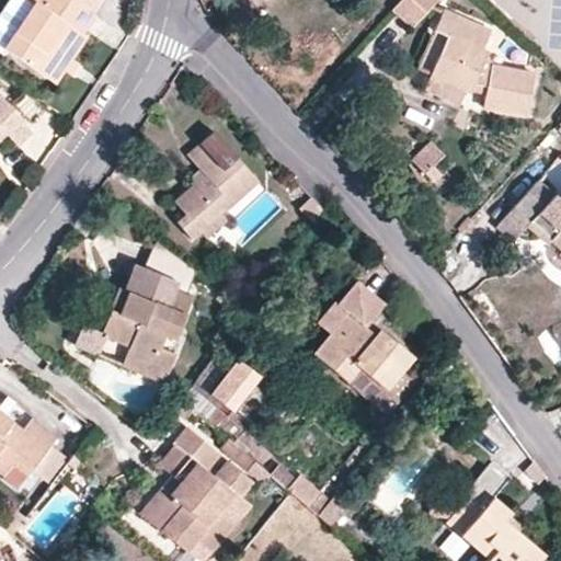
[(95,18),(91,14),(100,1),(98,0),(37,0),(34,8),(6,49),(54,84),(87,38),(82,35),(95,18)]
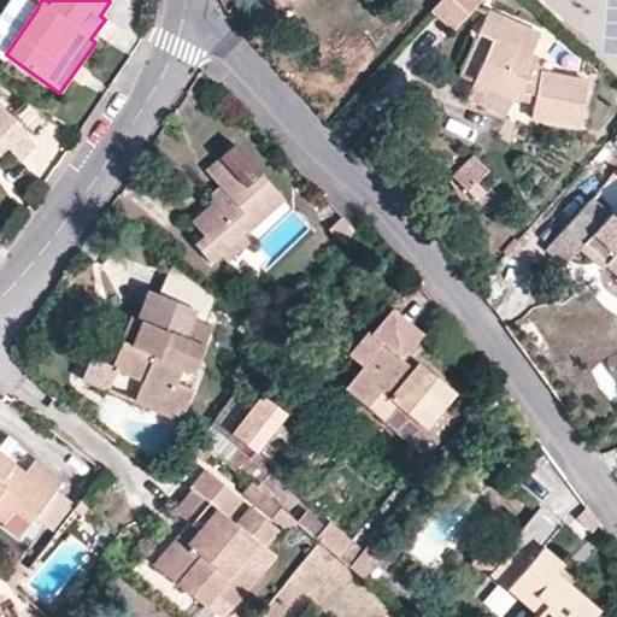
[(438,0),(430,9),(454,30),(481,0),(438,0)]
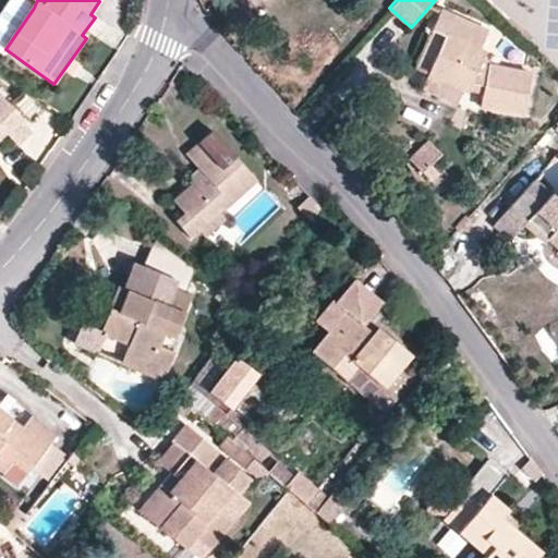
[(525,116),(532,73),(483,64),(487,53),(481,50),(488,31),(441,11),(432,32),(443,38),(427,74),(463,91),(470,92),(472,85),(481,87),(478,108),(525,116)]
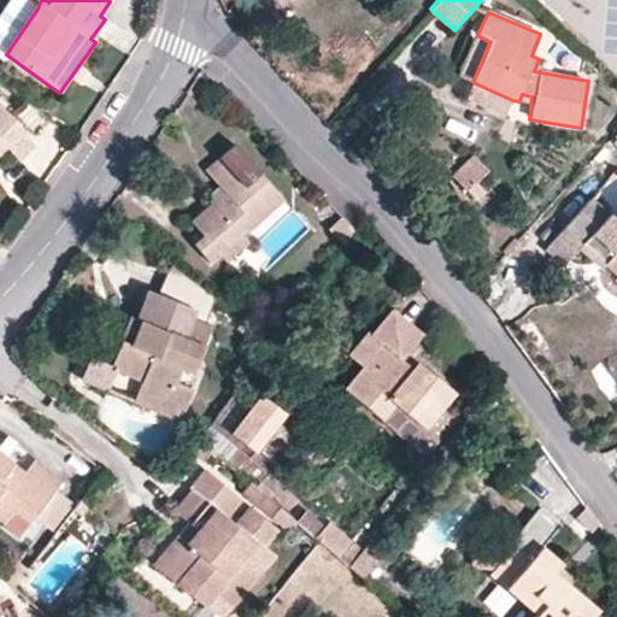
[(613,62),(616,56),(616,22),(605,15),(586,43),(613,62)]
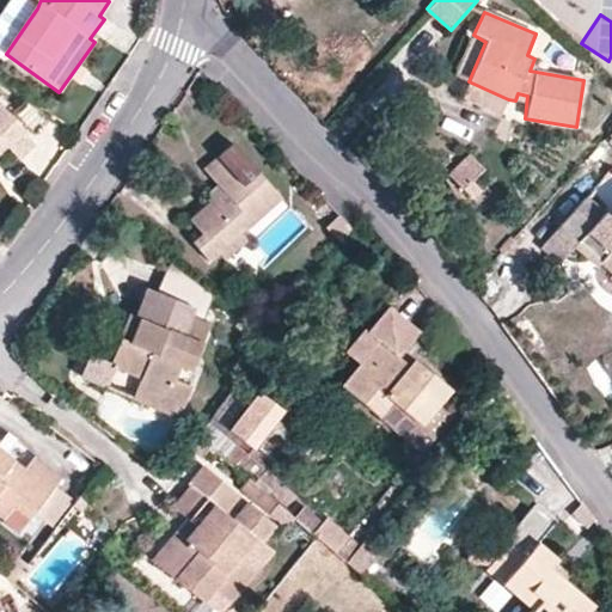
[(501,116),(508,99),(469,81),(461,99),(501,116)]
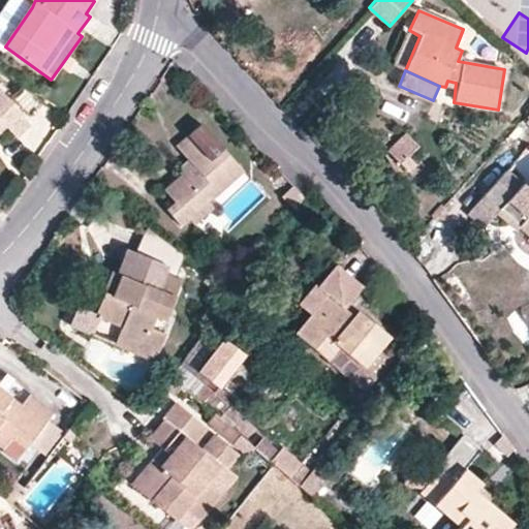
[(0,135),(7,145),(27,127),(0,96),(0,135)]
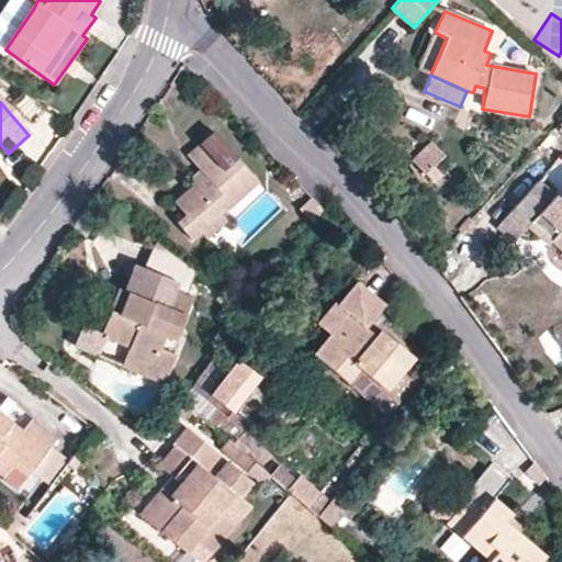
[(201,171),(202,171),(206,177),(195,184),(176,203),(187,216),(178,224),(193,240),(201,232),(221,213),(257,182),(214,133),(188,157),(201,171)]
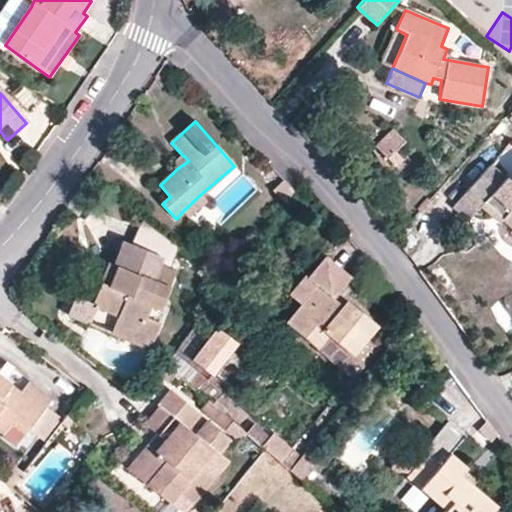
[(400,140),(395,135),(378,153),(390,163),(396,156),(390,150),(400,140)]
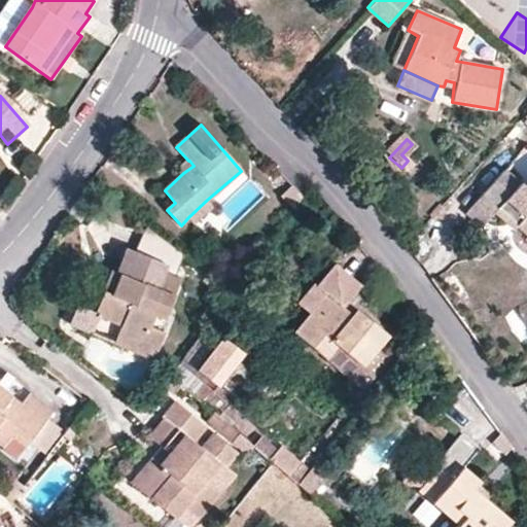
[(526,182),(525,185),(506,168),(467,209),(484,225),(496,212),(506,202),(526,220),(526,182)]
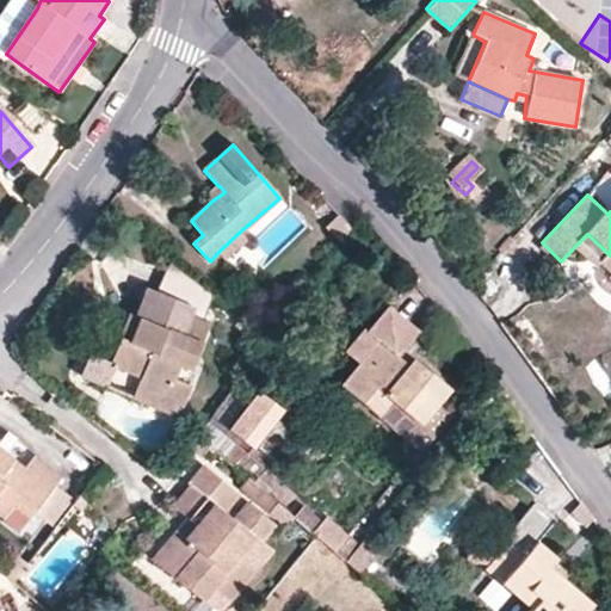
[(344,248),(356,233),(329,204),(313,217),(344,248)]
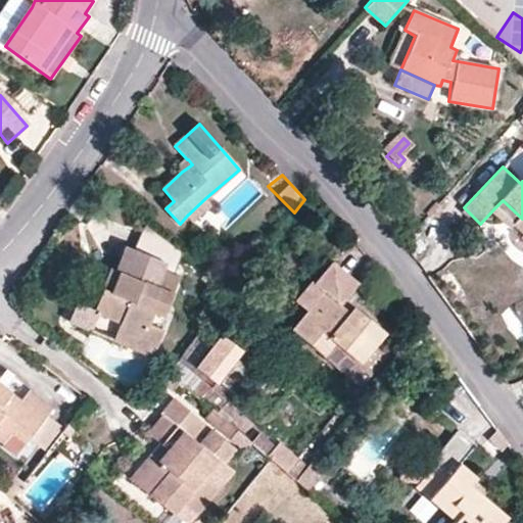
[(211,206),(205,198),(187,216),(193,223),(211,206)]
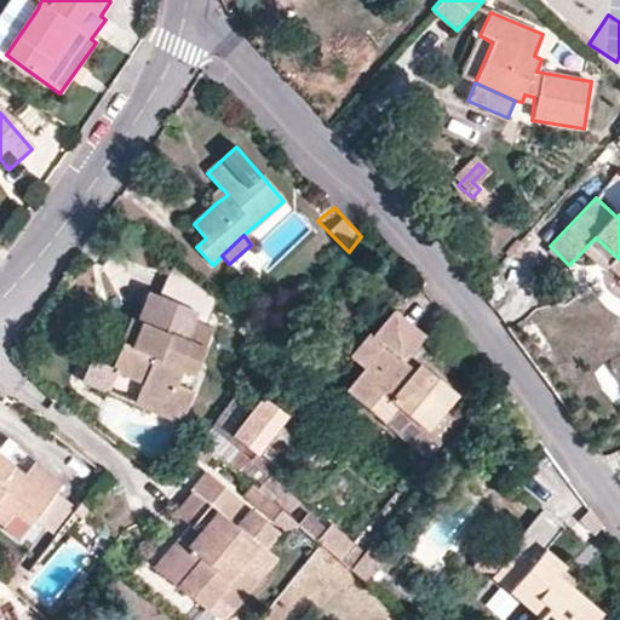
[(619,259),(596,237),(584,250),(604,268),(608,264),(619,274),(619,259)]
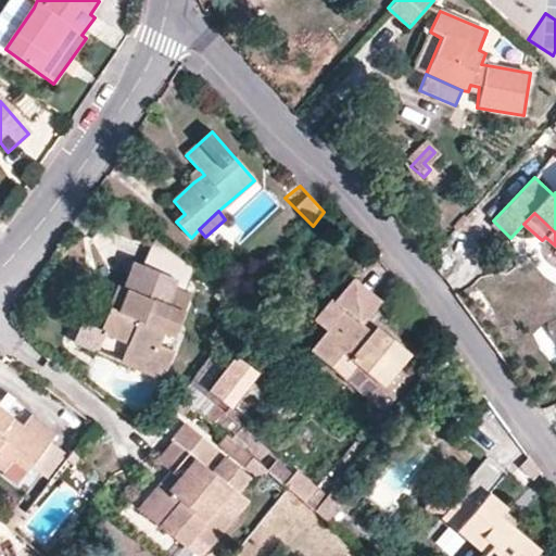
[(192,266),(152,237),(140,265),(176,279),(174,287),(181,290),(192,266)]
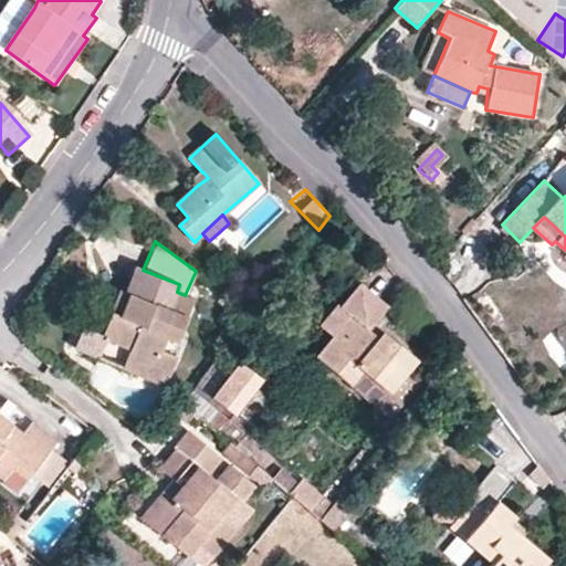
[(125,293),(127,294),(137,299),(128,320),(118,315),(112,313),(101,336),(104,339),(129,349),(123,367),(166,386),(177,358),(164,352),(168,342),(176,345),(196,300),(185,295),(177,292),(179,284),(143,270),(137,266),(125,293)]
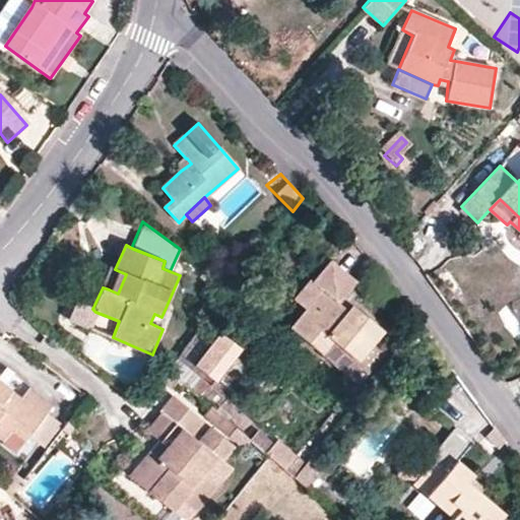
[(330,262),(314,282),(322,289),(308,306),(318,314),(300,337),(321,353),(330,341),(356,362),(372,343),(382,330),(350,305),(347,309),(338,302),(353,281),(330,262)]
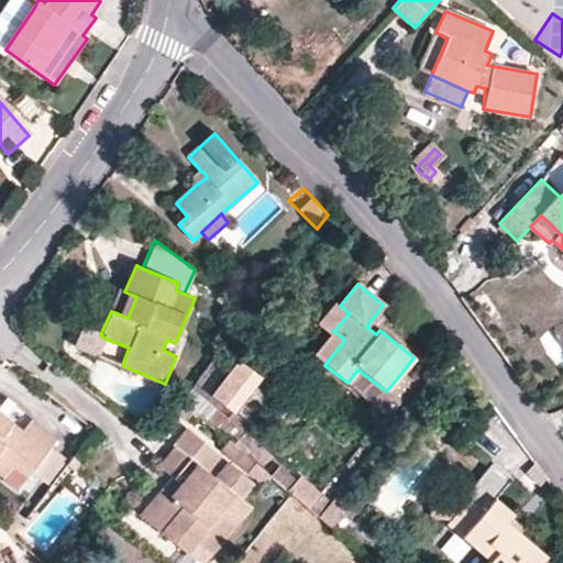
[(127,293),(118,313),(128,318),(136,297),(127,293)]
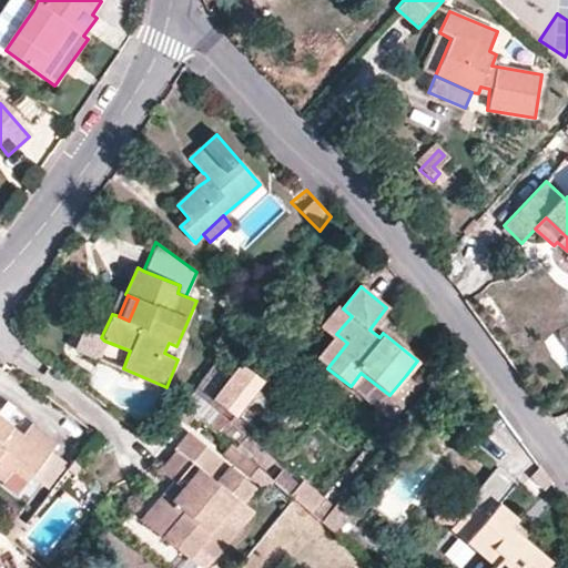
[(317,361),(327,368),(347,343),(336,334),(352,316),(343,308),(340,305),(322,327),(334,340),(317,361)]
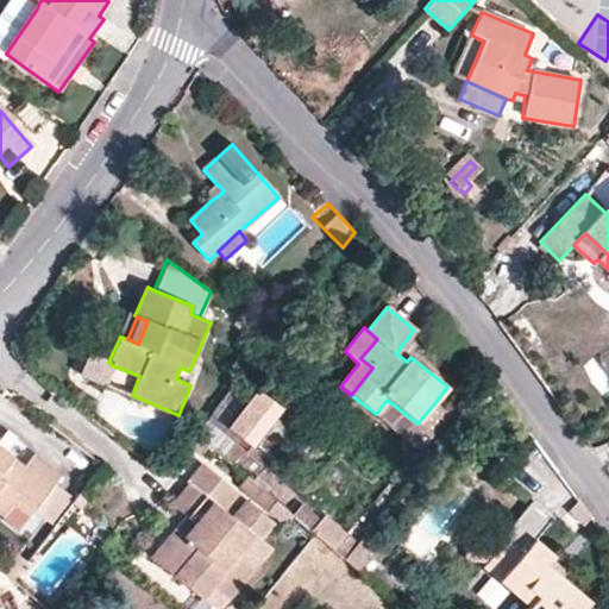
[(104,383),(112,365),(108,362),(88,353),(79,374),(104,383)]
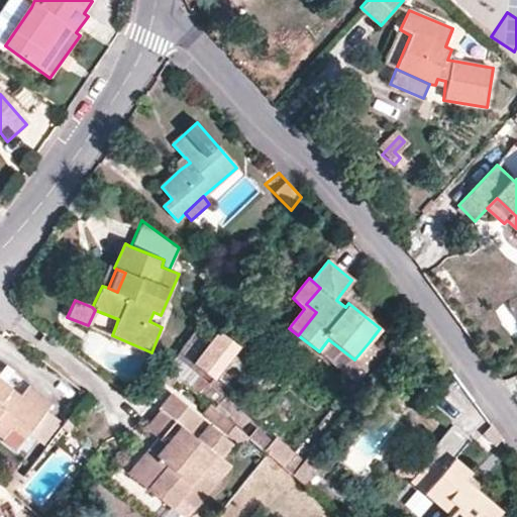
[(239,347),(220,332),(194,364),(213,380),(239,347)]
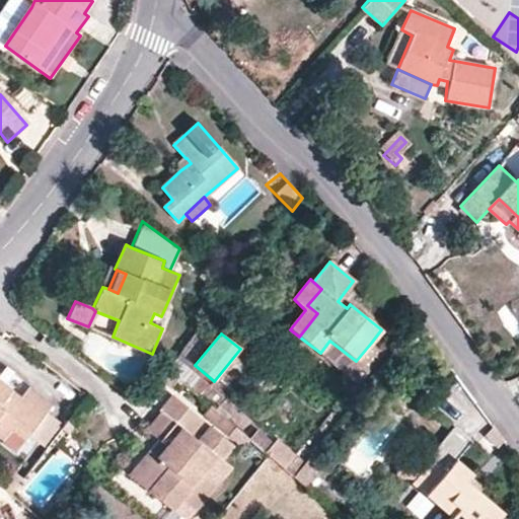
[(356,361),(329,341),(320,353),(357,383),(383,353),(371,343),(356,361)]
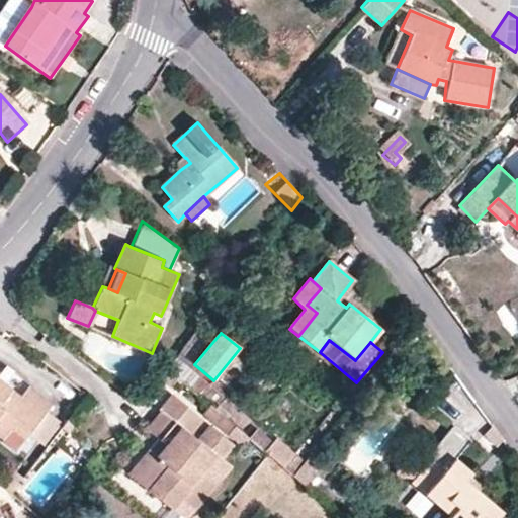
[(0,380),(6,386),(13,376),(2,367),(0,369),(0,380)]
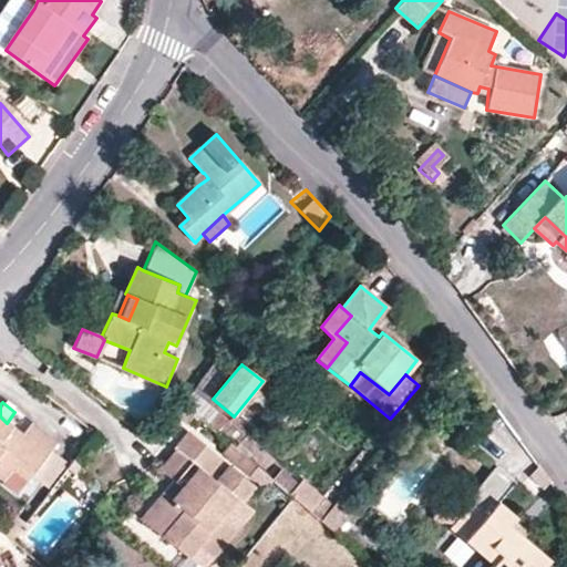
[(182,403),(176,411),(194,425),(200,419),(182,403)]
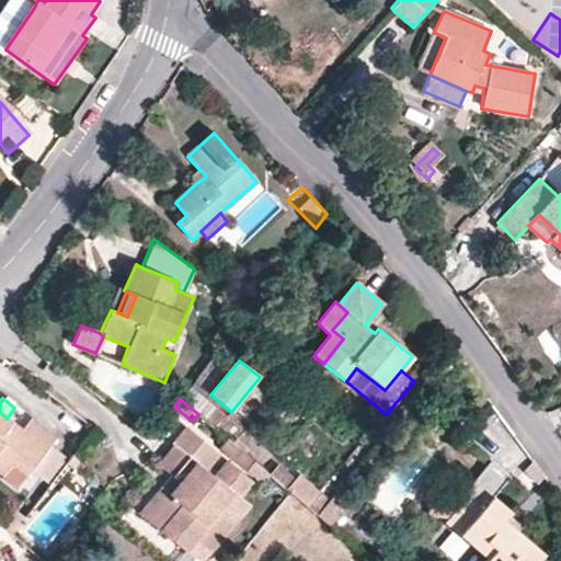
[(31,470),(52,444),(56,438),(31,420),(22,430),(7,419),(0,412),(0,472),(4,477),(13,466),(26,476),(31,470)]
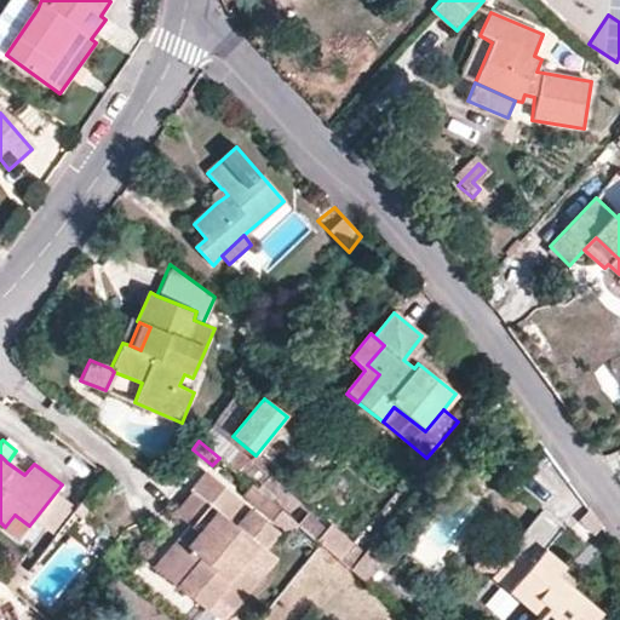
[(173,514),(189,526),(200,535),(189,550),(178,540),(155,569),(205,608),(257,544),(224,517),(239,498),(205,470),(189,489),(191,492),(173,514)]
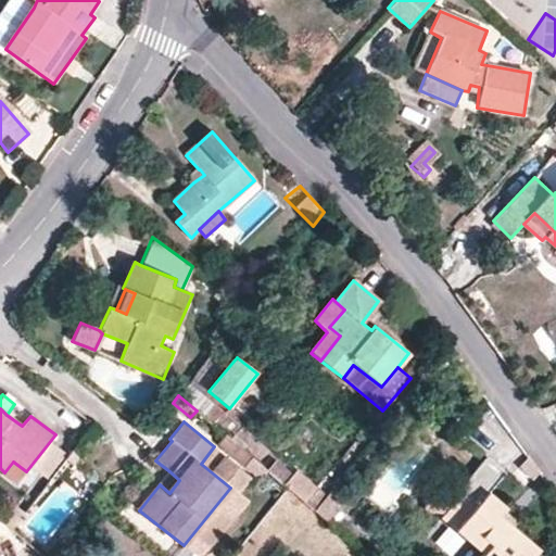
[(226,429),(217,439),(252,469),(261,459),(226,429)]
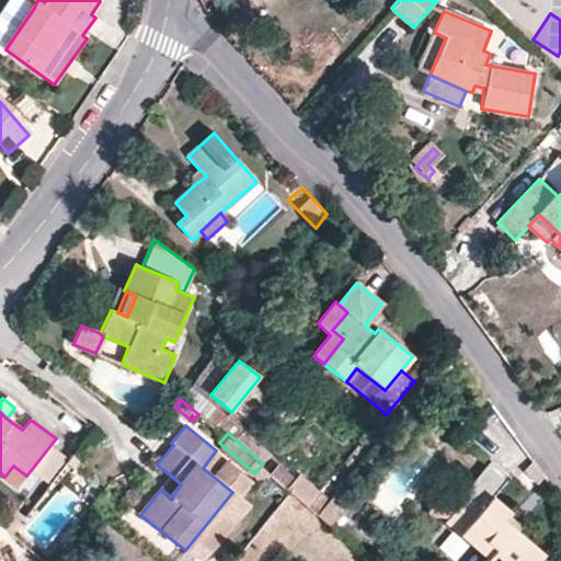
[(31,470),(50,485),(72,458),(52,444),(31,470)]
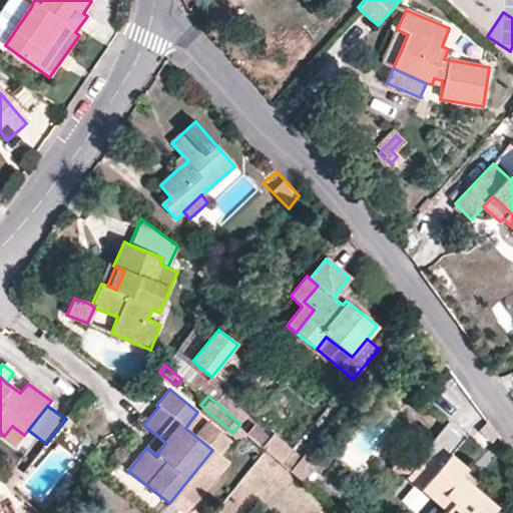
[(406,478),(422,491),(429,482),(453,503),(446,511),(444,512),(493,512),(497,510),(461,479),(468,471),(451,457),(466,438),(449,424),(425,450),(428,453),(420,462),(395,457),(394,471),(410,473),(406,478)]
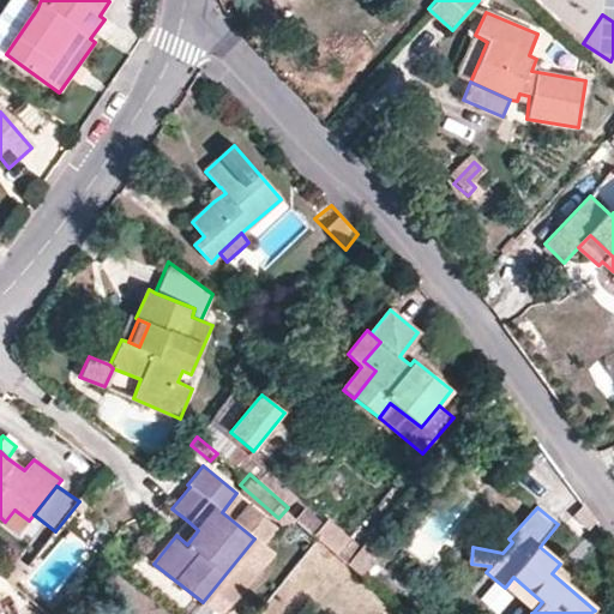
[(329,517),(314,534),(336,552),(351,535),(329,517)]
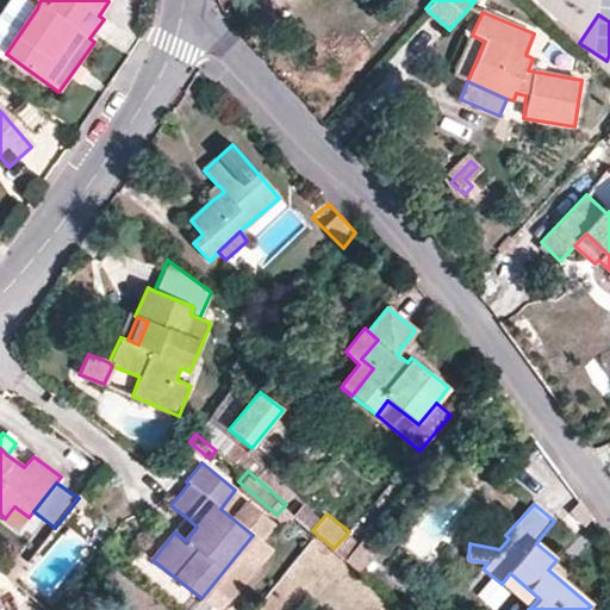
[(186,517),(175,531),(186,541),(197,527),(186,517)]
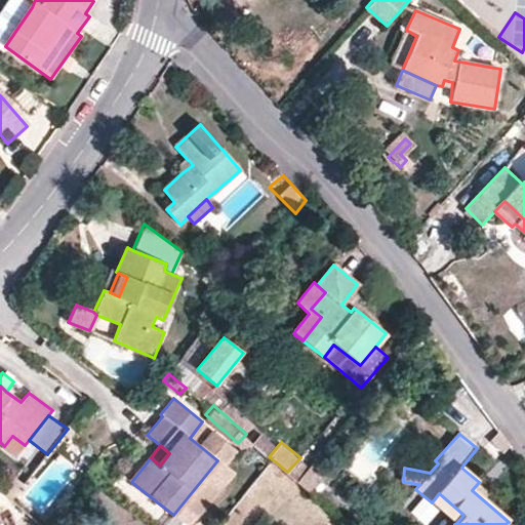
[(307,461),(295,482),(312,490),(322,471),(307,461)]
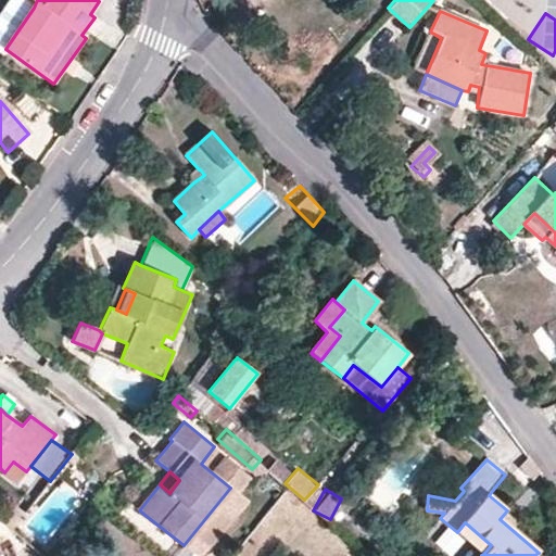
[(457,532),(483,554),(491,545),(465,522),(457,532)]
